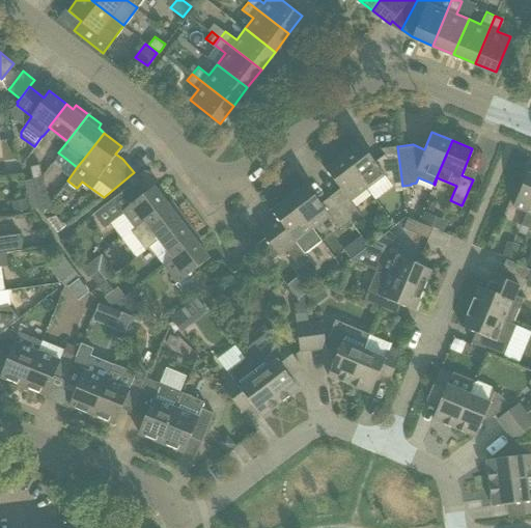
[(360,141),(342,155),(367,187),(384,173),(394,187),(402,186),(397,146),(397,144),(381,146),(380,147),(388,155),(386,158),(378,164),(360,141)]
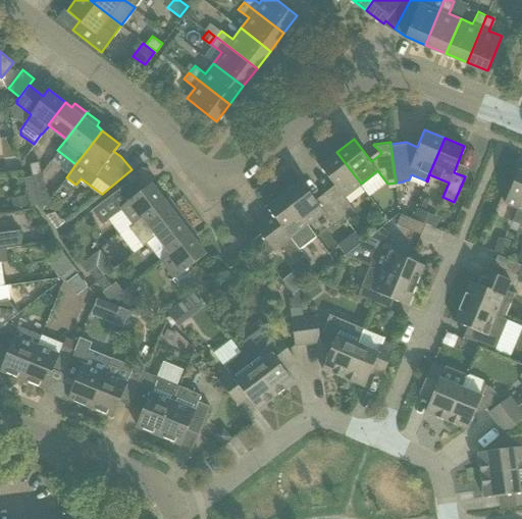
[(336,187),(327,195),(345,216),(354,209),(345,196),(361,184),(336,152),(320,164),(336,187)]
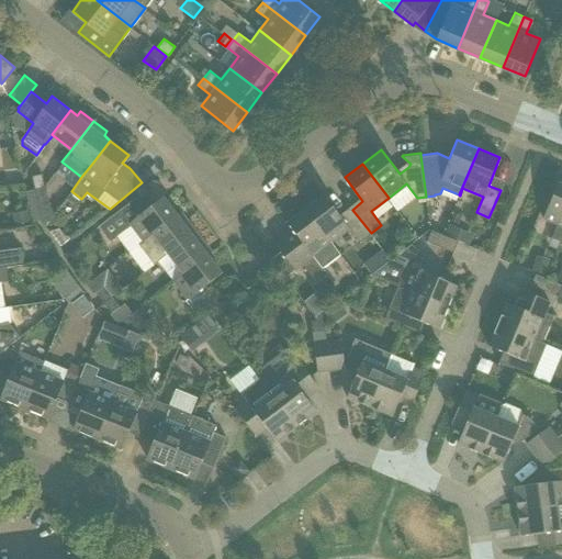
[(41,174),(31,176),(33,188),(44,186),(41,174)]
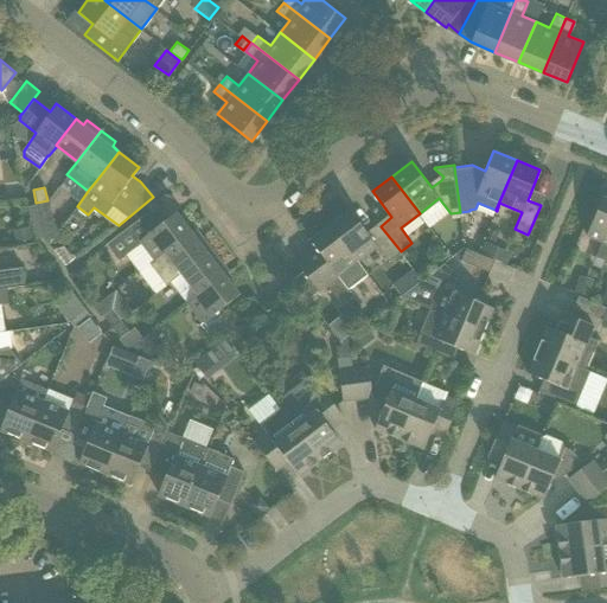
[(596,255),(606,258),(606,254),(606,197),(602,196),(587,233),(602,241),(596,255)]
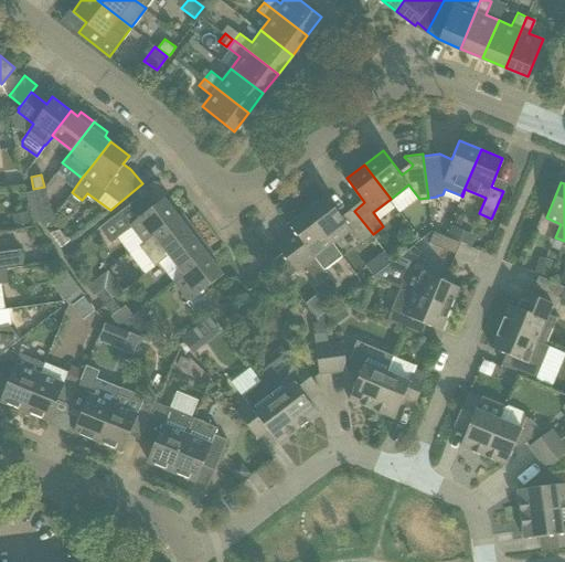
[(33,190),(35,200),(40,220),(44,226),(53,215),(46,198),(44,188),(33,190)]
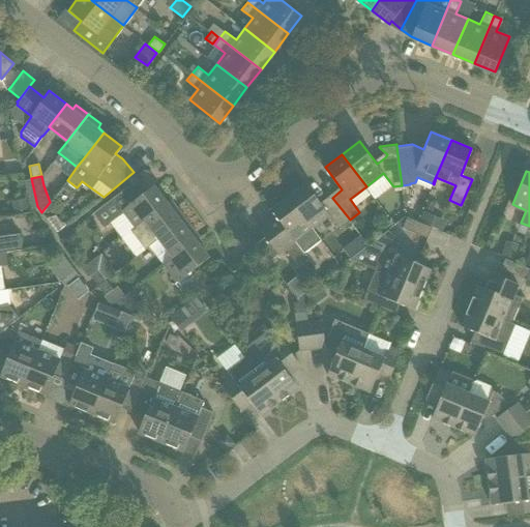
[(305,182),(288,196),(319,235),(313,227),(329,214),(340,228),(350,220),(332,198),(323,205),(305,182)]
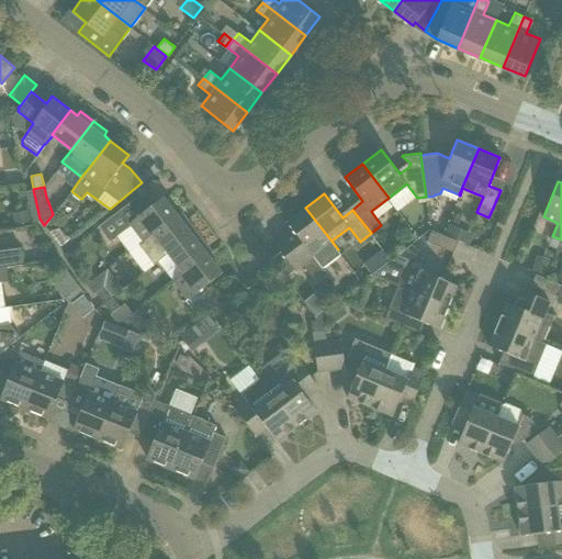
[(153,233),(177,214),(163,196),(138,214),(130,201),(99,225),(110,241),(131,224),(144,241),(154,233),(153,233)]
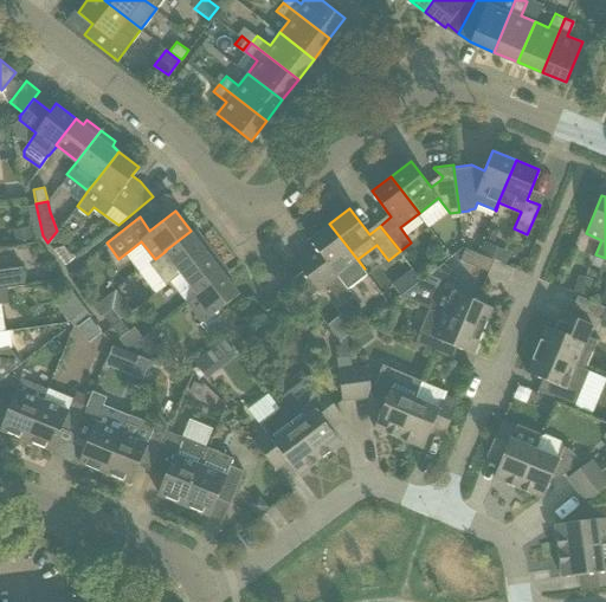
[(15,241),(33,238),(31,224),(13,227),(15,241)]
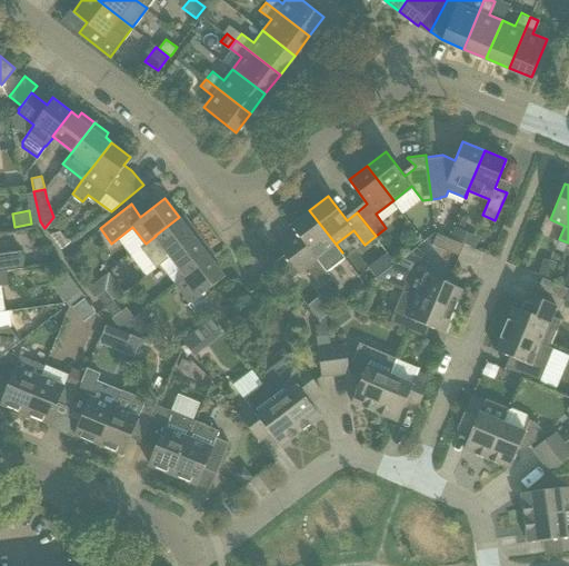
[(329,272),(327,270),(343,256),(342,252),(309,210),(290,224),(296,230),(276,246),(282,255),(276,260),(289,279),(306,266),(317,280),(329,272)]
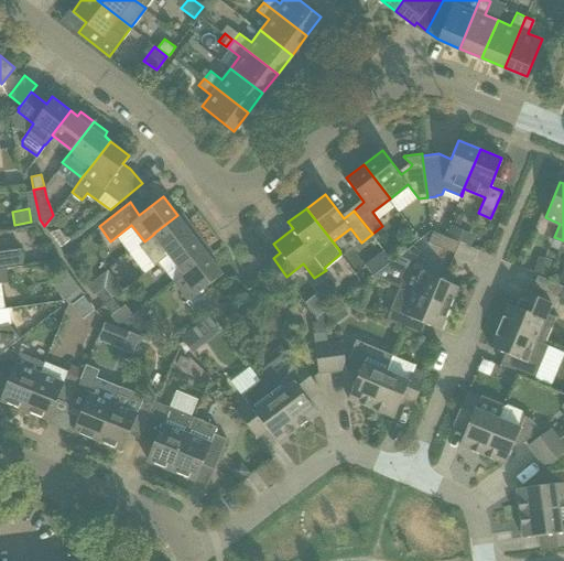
[(153,234),(154,234),(169,254),(197,232),(187,217),(183,220),(177,215),(153,234)]
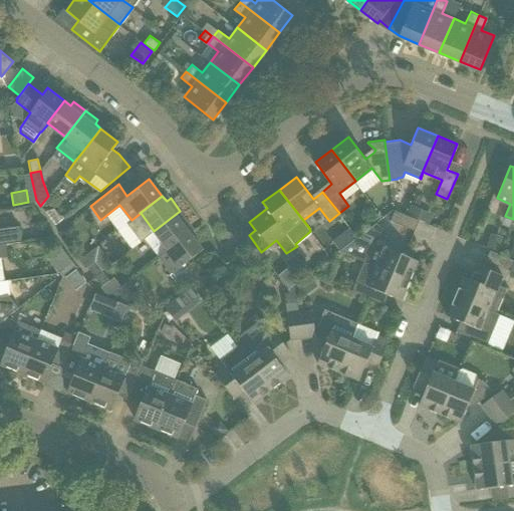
[(418,218),(422,209),(411,204),(407,213),(418,218)]
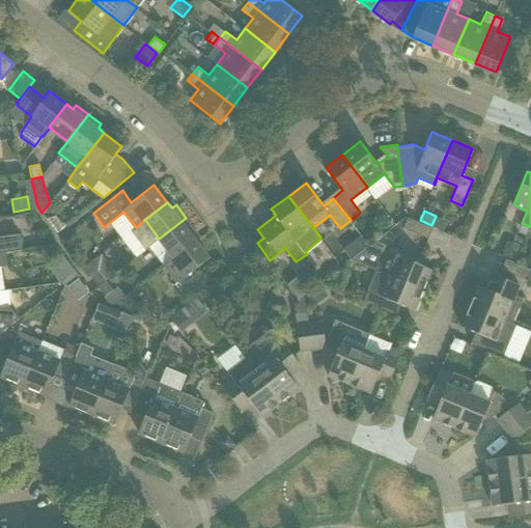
[(403,227),(428,238),(432,226),(408,216),(403,227)]
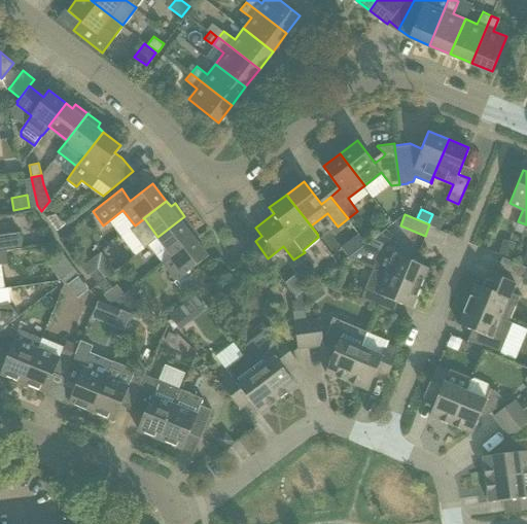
[(172,255),(195,238),(190,232),(194,229),(184,216),(157,237),(148,243),(163,262),(172,254),(172,255)]
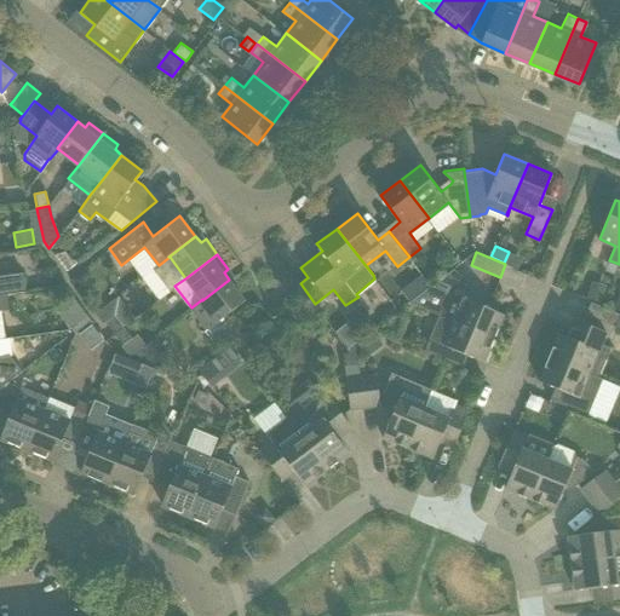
[(0,293),(7,293),(24,291),(22,272),(0,274),(0,293)]
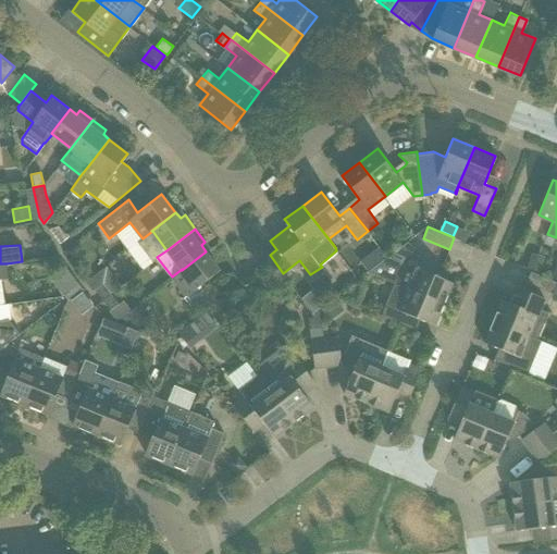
[(201,284),(220,269),(206,251),(182,270),(182,269),(172,277),(186,295),(184,297),(193,308),(209,295),(201,284)]
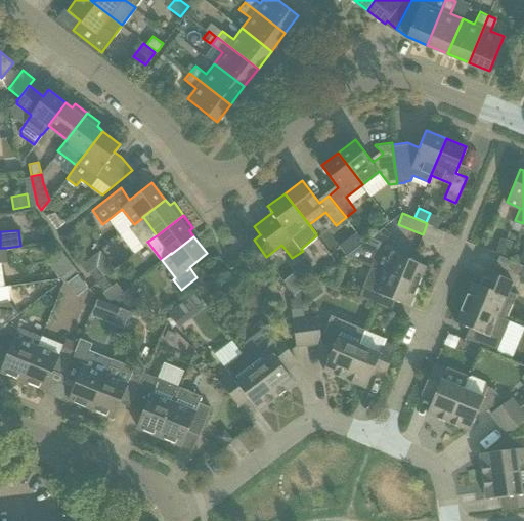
[(499,237),(495,252),(509,255),(512,241),(499,237)]
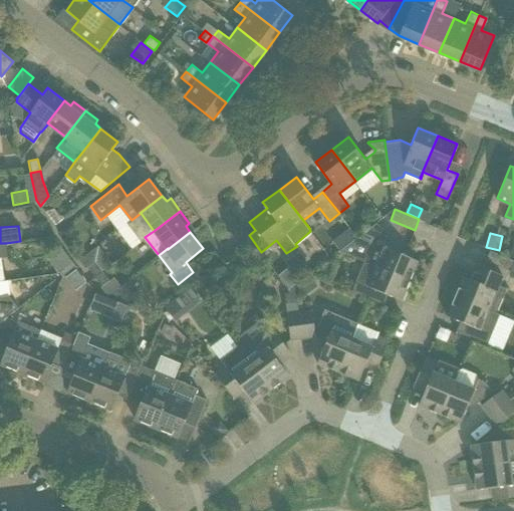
[(370,244),(363,260),(410,279),(418,260),(384,246),(375,242),(370,244)]
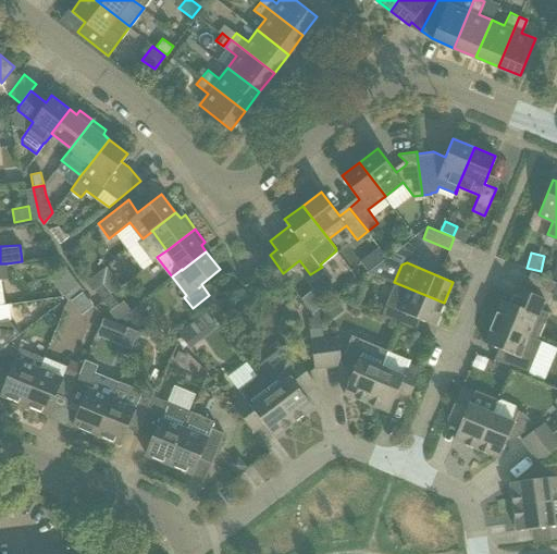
[(59,271),(60,273),(52,280),(64,294),(78,282),(66,265),(59,271)]
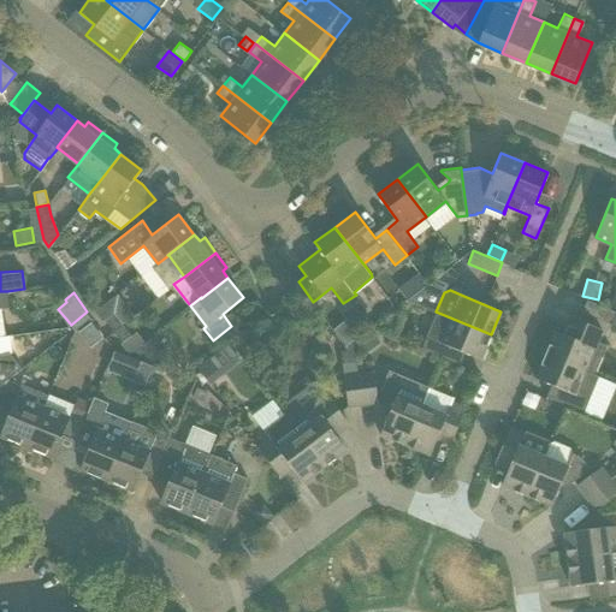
[(581,310),(584,312),(611,322),(615,310),(587,298),(581,310)]
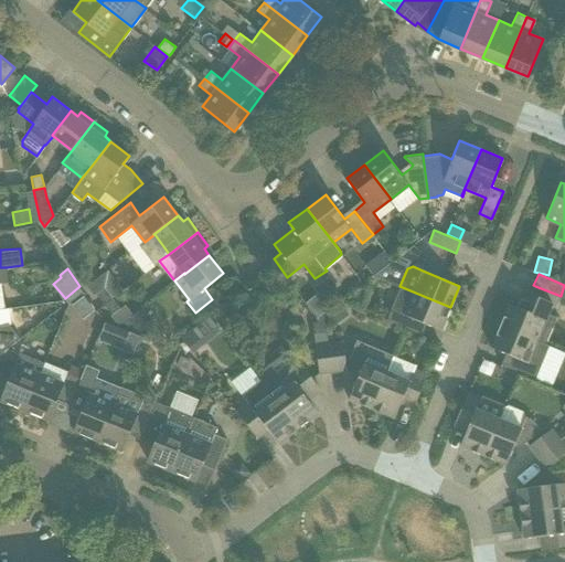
[(363,284),(343,300),(361,308),(369,290),(363,284)]
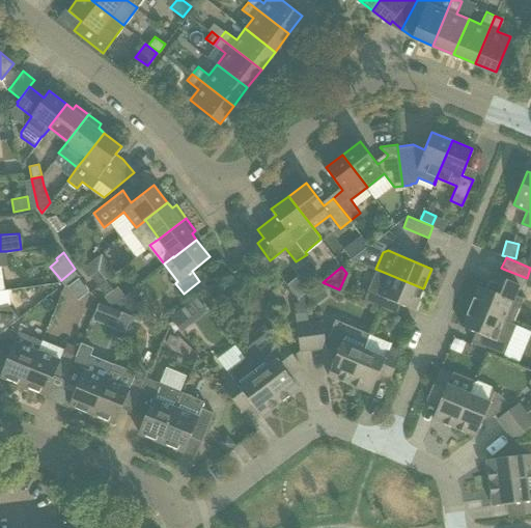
[(415,309),(423,288),(375,269),(363,299),(371,303),(396,313),(400,303),(415,309)]
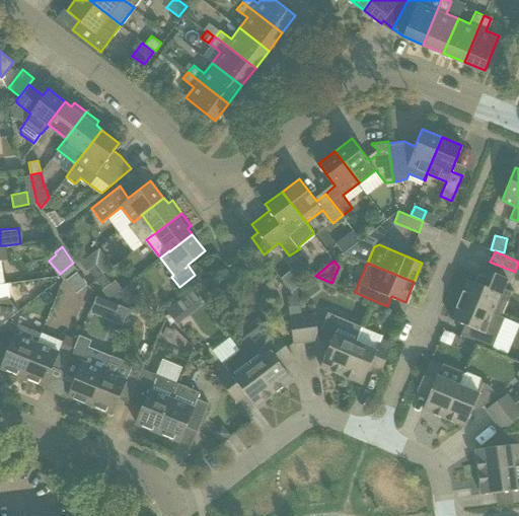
[(88,269),(95,279),(102,273),(95,264),(88,269)]
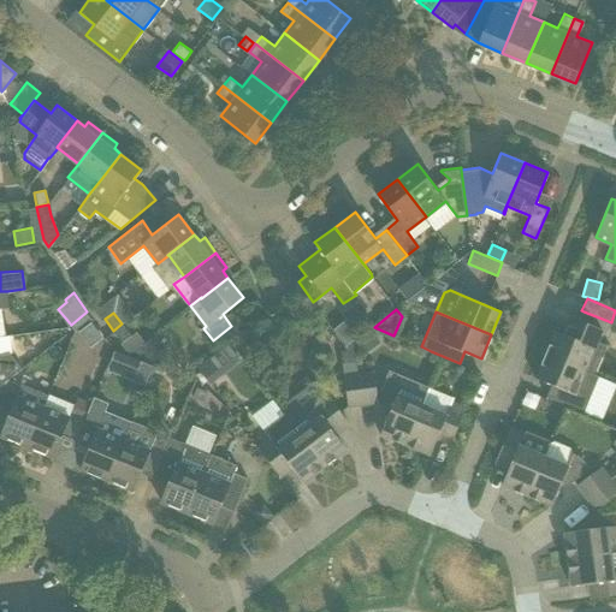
[(555,330),(545,354),(596,374),(594,373),(606,344),(598,340),(603,327),(570,313),(562,333),(555,330)]
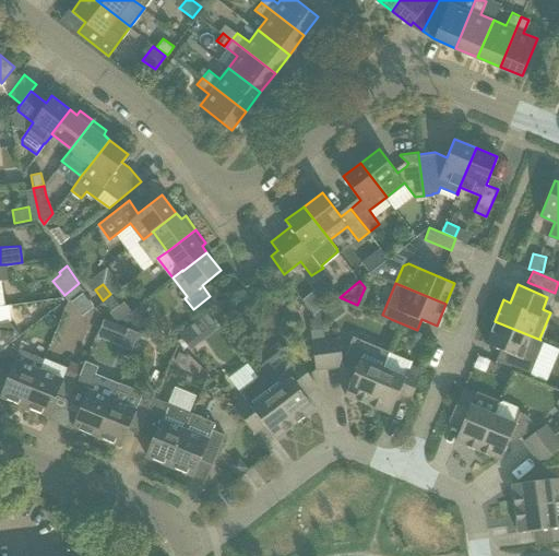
[(117,321),(127,315),(132,310),(125,300),(118,305),(110,294),(103,300),(117,321)]
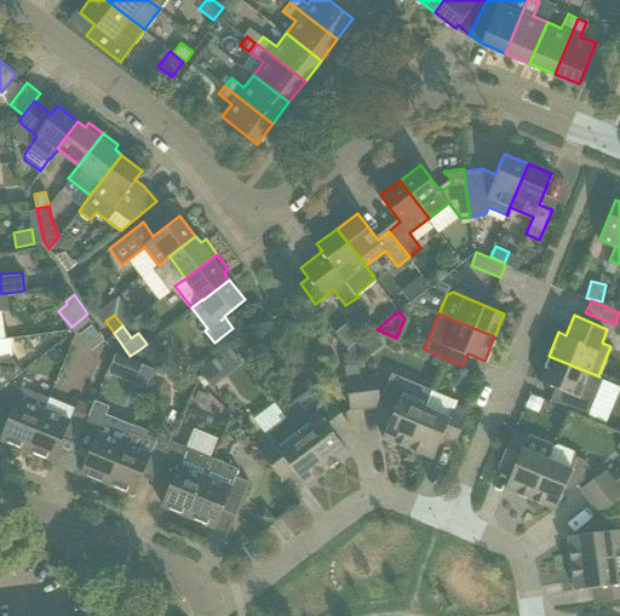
[(147,344),(141,349),(151,363),(167,352),(155,337),(147,344)]
